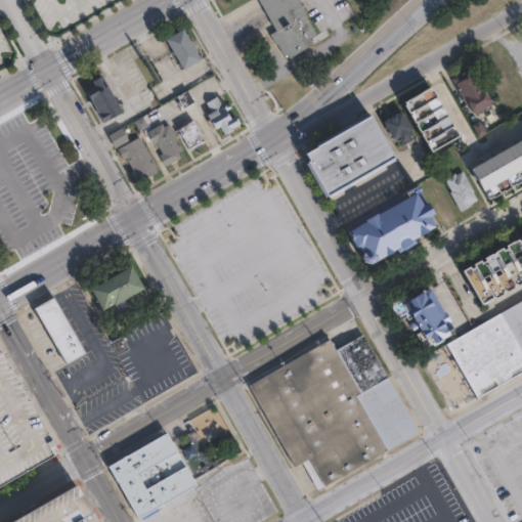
[(315,44),(318,49),(294,62),(293,60),(290,62),(288,59),(281,49),(279,50),(277,46),(276,47),(271,37),(276,34),(257,0),(298,0),(322,41),(315,44)]
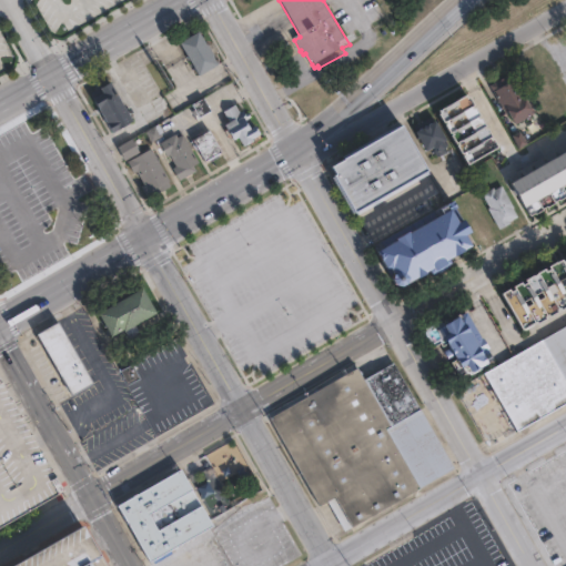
[(224,69),(199,82),(178,47),(203,32),(224,69)]
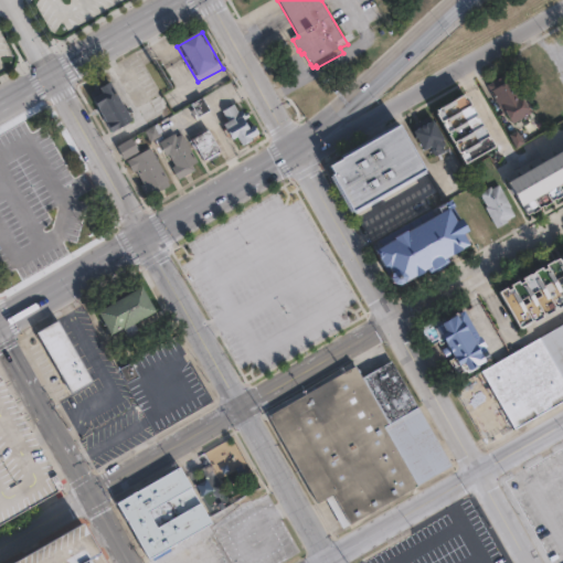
[(542,136),(513,151),(507,140),(513,137),(484,89),(509,76),(542,136)]
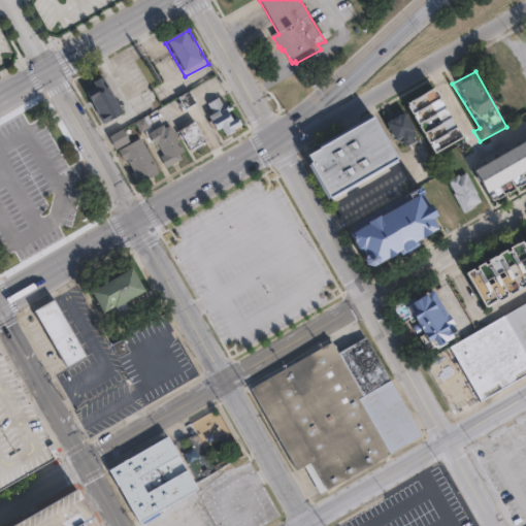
[(123,118),(101,130),(77,89),(98,76),(123,118)]
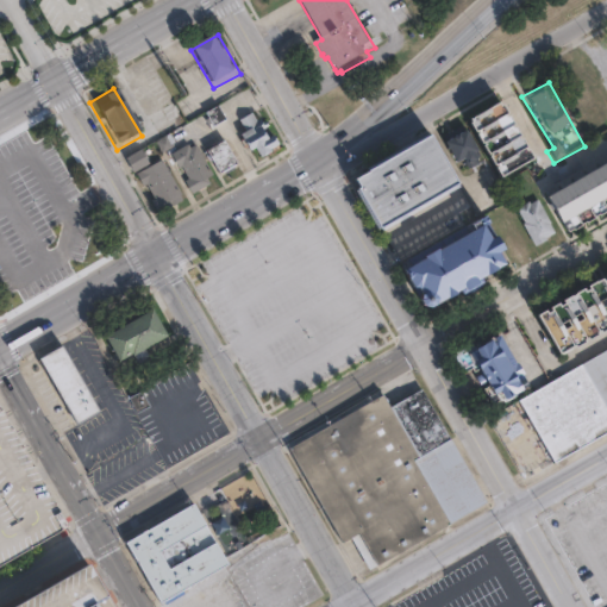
[(533,161),(502,177),(468,116),(499,99),(533,161)]
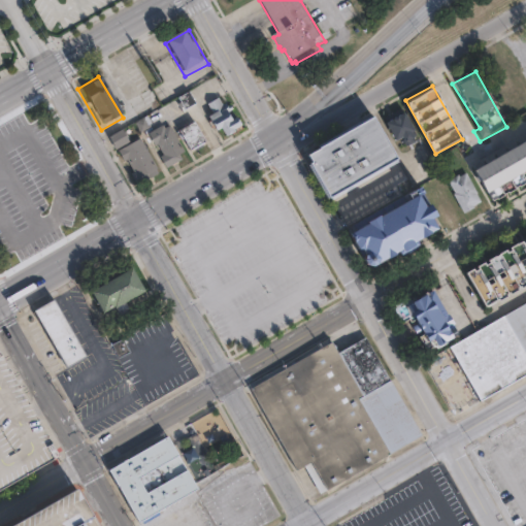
[(198,109),(185,117),(176,104),(190,96),(198,109)]
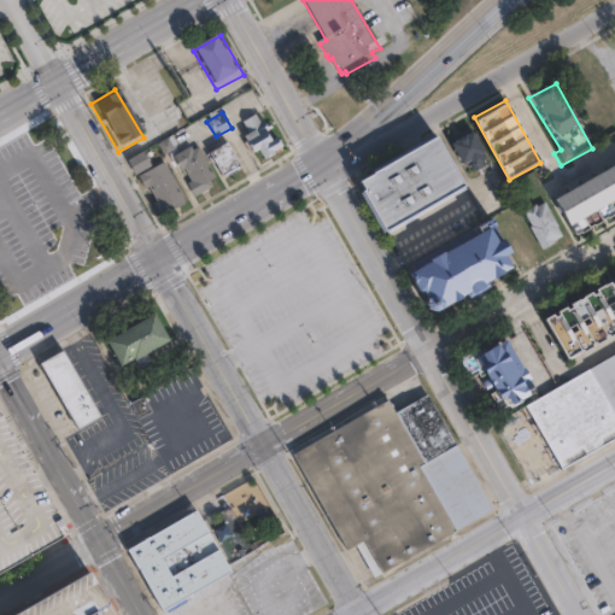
[(264,124),(283,157),(262,169),(253,153),(250,154),(236,132),(250,124),(255,130),(264,124)]
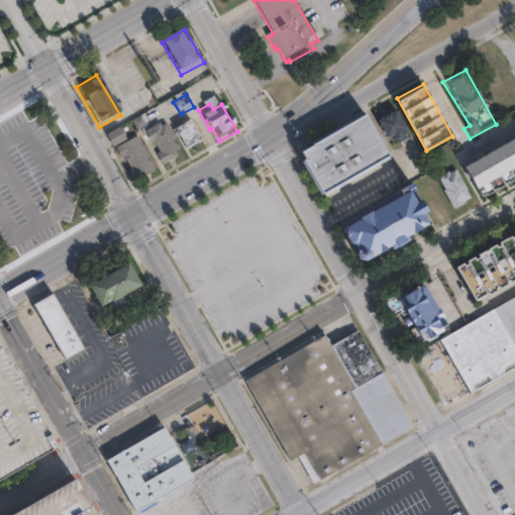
[(407,136),(388,146),(369,117),(389,106),(407,136)]
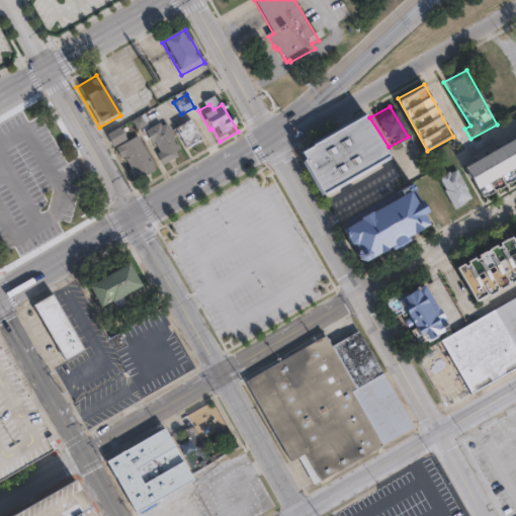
[(156,109),(164,122),(165,122),(189,164),(160,180),(138,193),(113,151),(106,139),(119,132),(126,144),(135,139),(137,138),(129,125),(143,117),(156,109)]
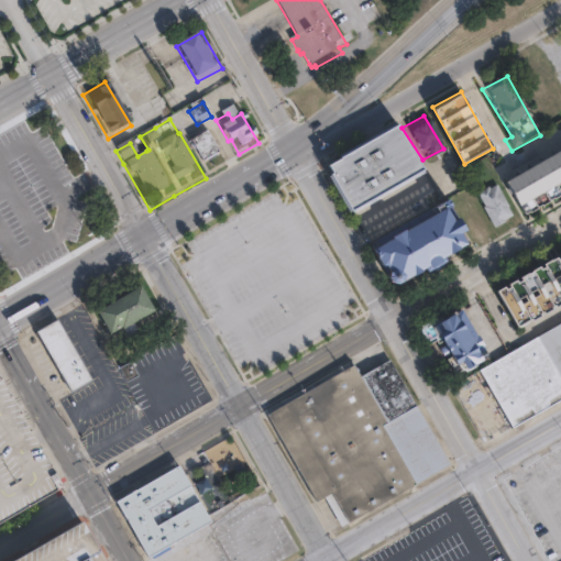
[(430,174),(359,217),(334,173),(404,132),(430,174)]
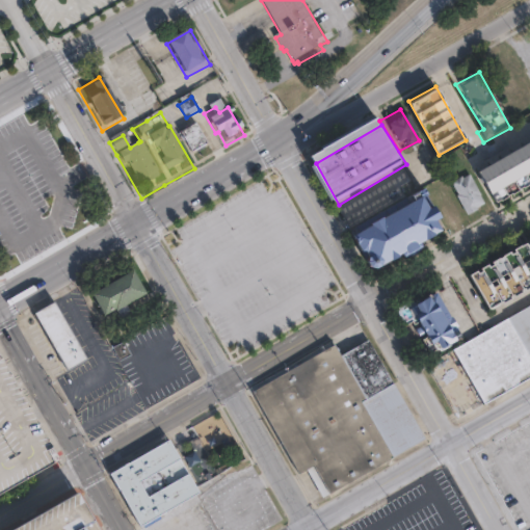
[(208,150),(193,158),(182,137),(197,129),(208,150)]
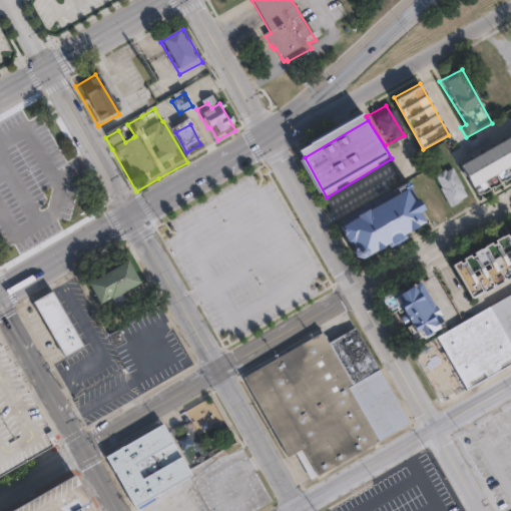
[(510,138),(461,160),(476,195),(510,179),(510,138)]
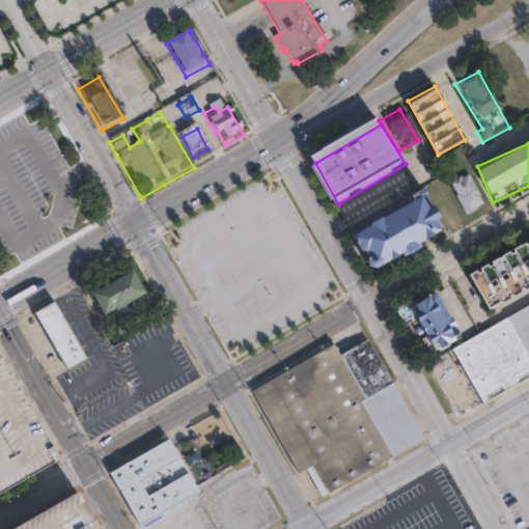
[(0,209),(15,213),(10,231),(85,195),(88,181),(31,168),(34,149),(0,166),(0,209)]
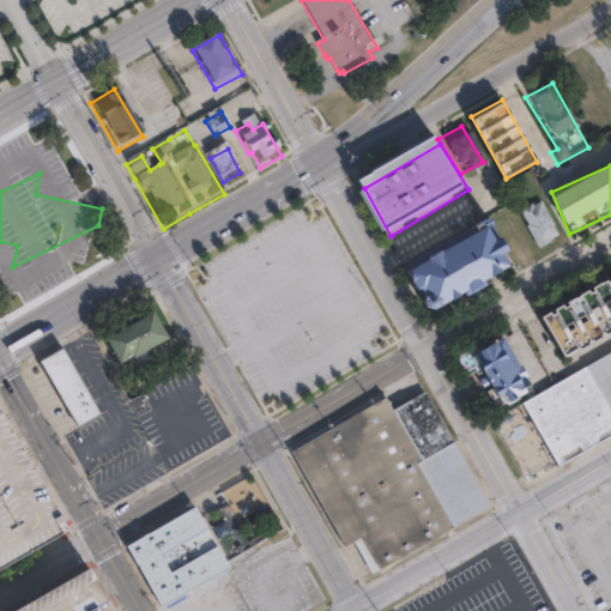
[(521,212),(540,248),(562,237),(543,201),(521,212)]
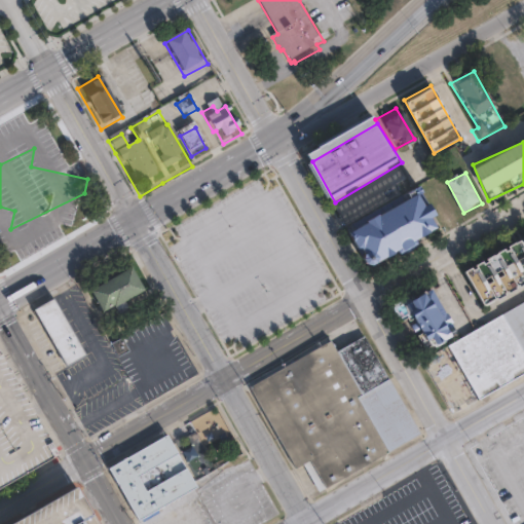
[(418,195),(426,208),(433,206),(438,215),(432,218),(438,229),(417,241),(419,248),(404,256),(401,251),(378,264),(368,265),(350,234),(418,195)]
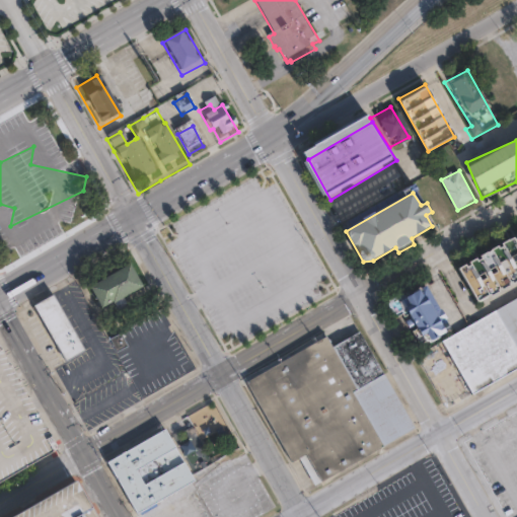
[(516,278),(473,303),(454,269),(516,233),(516,278)]
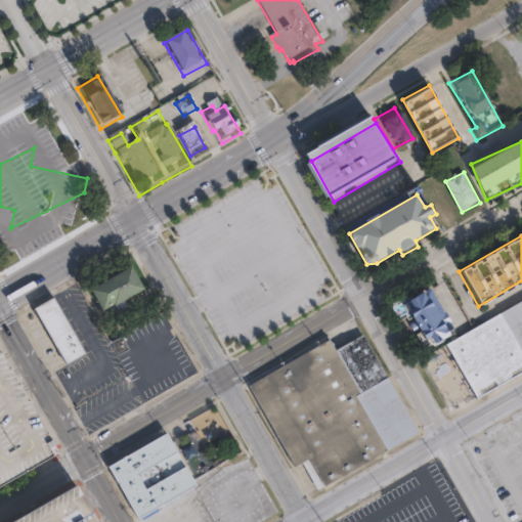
[(125,299),(131,308),(121,313),(115,303),(101,311),(88,288),(130,264),(144,288),(125,299)]
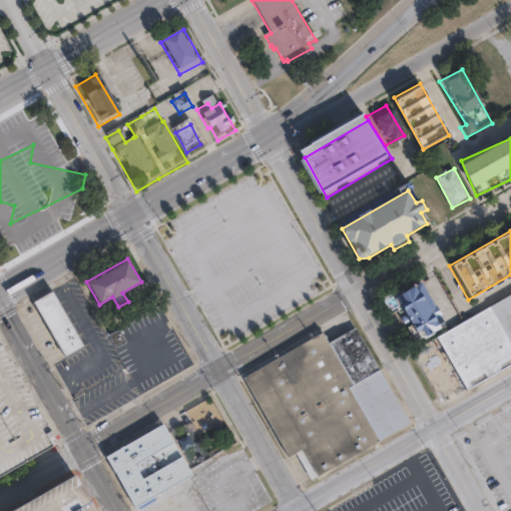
[(418,280),(431,304),(433,303),(440,315),(438,315),(442,324),(420,336),(414,325),(407,329),(393,302),(398,299),(395,292),(418,280)]
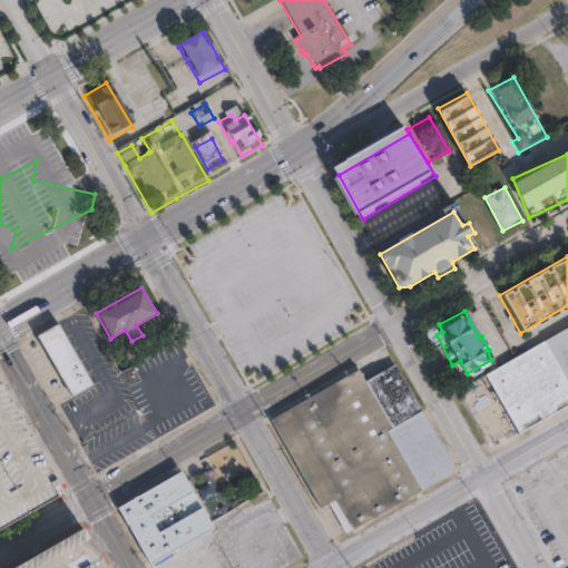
[(94,383),(72,395),(38,335),(59,323),(94,383)]
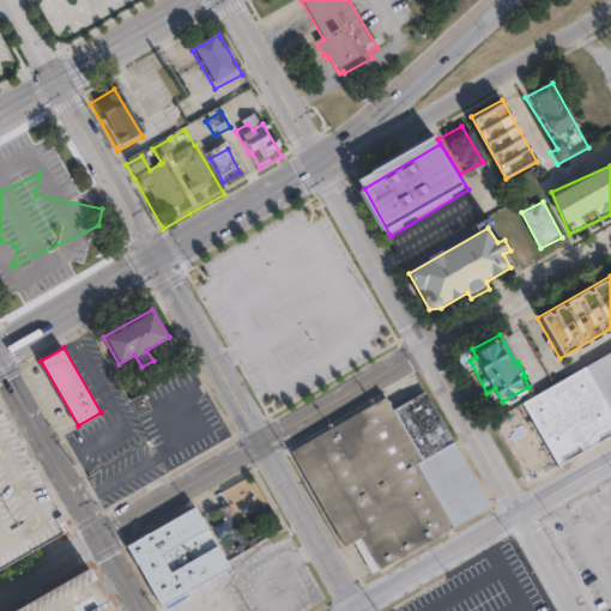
[(610,439),(531,485),(494,419),(610,352),(610,439)]
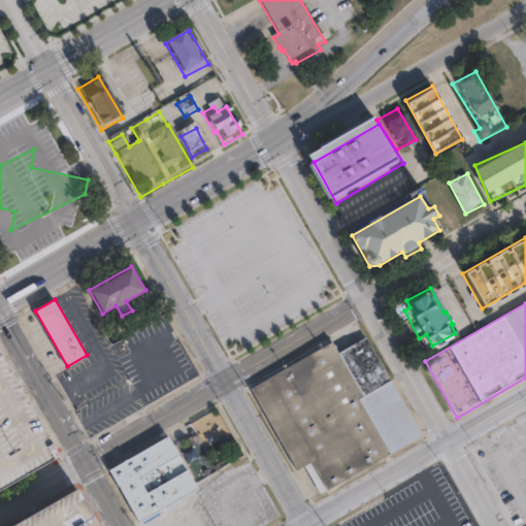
[(420,435),(315,498),(255,390),(359,329),(420,435)]
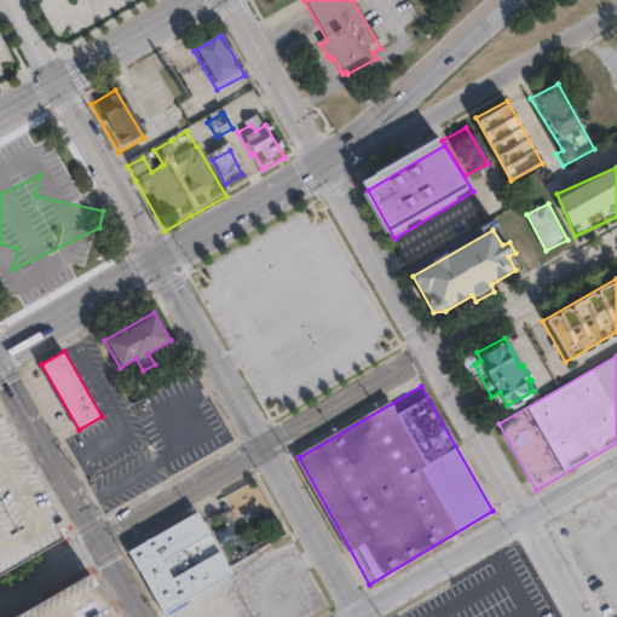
[(154,414),(139,421),(132,405),(146,398),(154,414)]
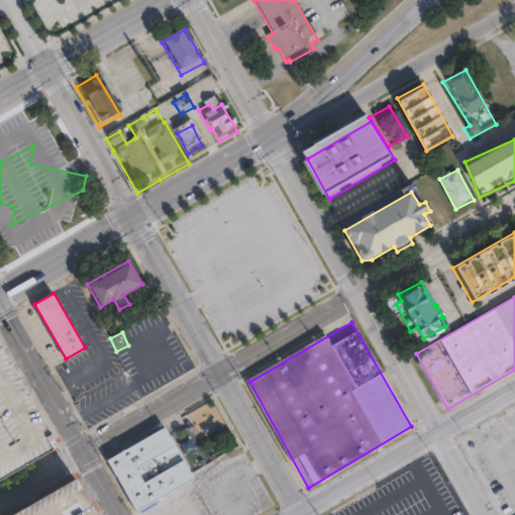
[(0,346),(58,445),(0,479),(0,346)]
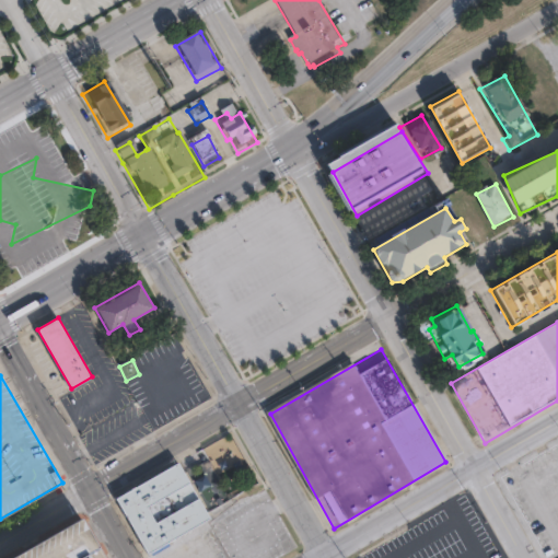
[(116,497),(177,462),(209,516),(147,551),(116,497)]
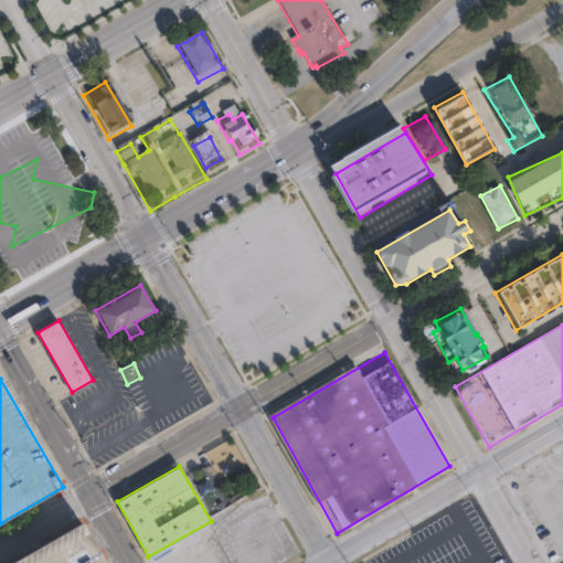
[(104,562),(81,521),(8,562),(104,562)]
